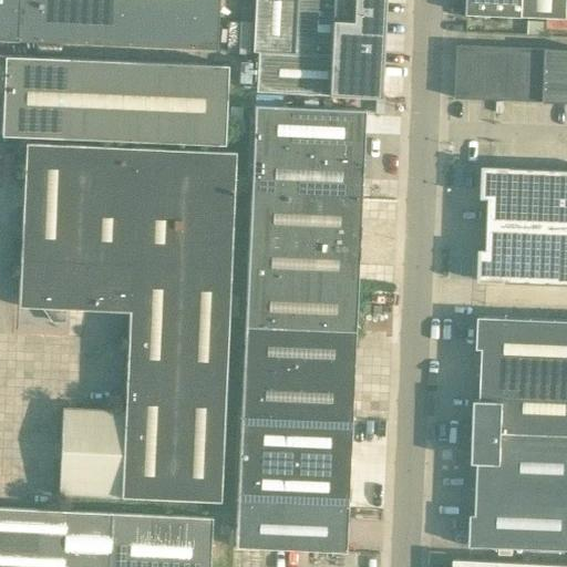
[(0,0),(0,39),(135,45),(137,0),(0,0)]
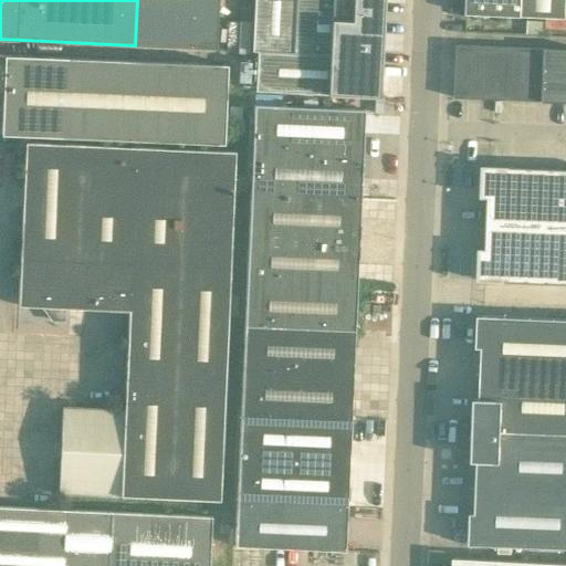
[(137,0),(135,45),(216,49),(217,0),(137,0)]
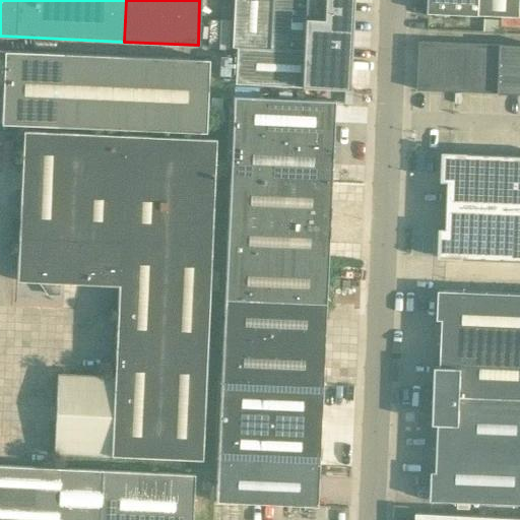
[(235,84),(348,89),(350,52),(344,52),(346,0),(233,0),(231,48),(237,48),(235,84)]
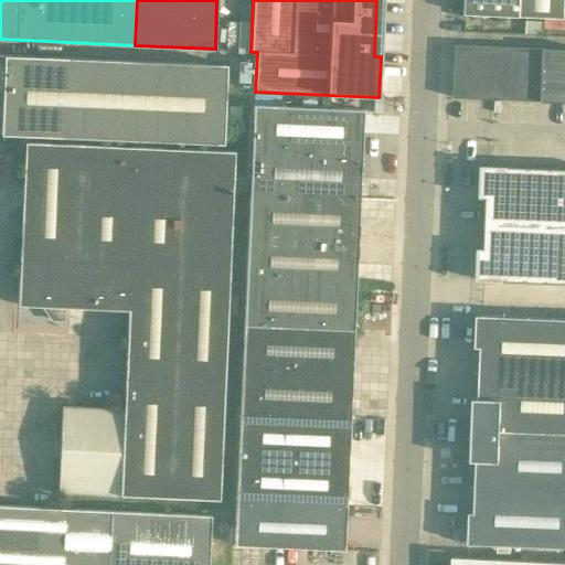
[(564,0),(466,0),(466,14),(564,19),(564,0)]
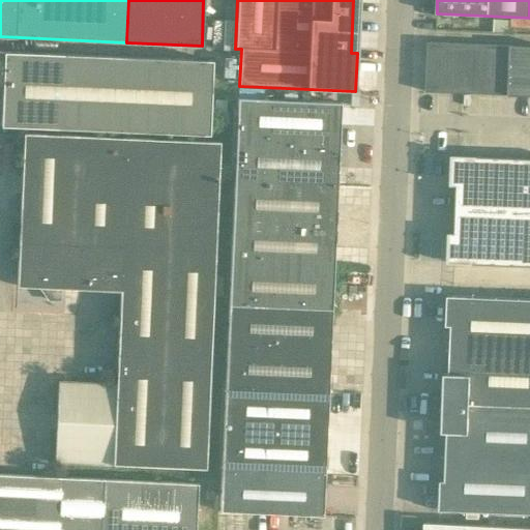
[(428,42),(425,80),(425,91),(508,95),(509,46),(428,42)]
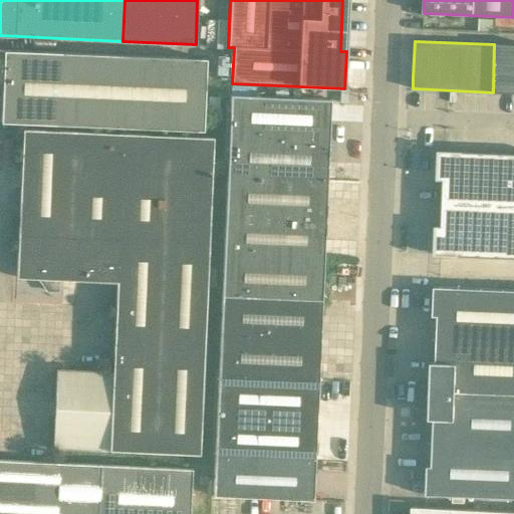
[(513,44),(494,44),(493,92),(513,92),(513,44)]
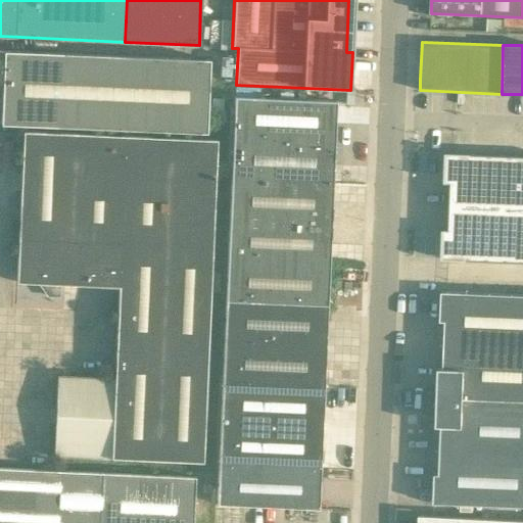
[(0,50),(0,93),(1,93),(0,124),(206,133),(209,60),(0,50)]
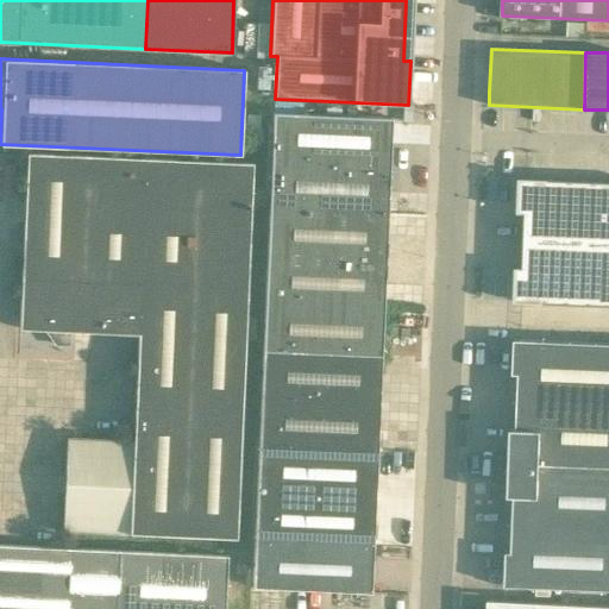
[(272,113),(271,161),(389,165),(391,118),(272,113)]
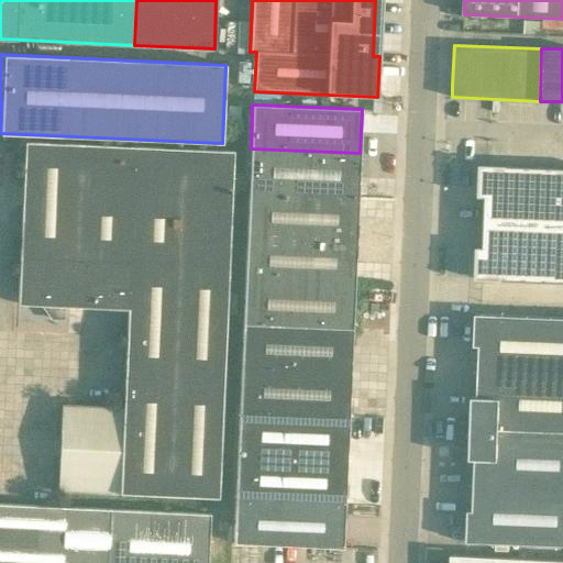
[(58,490),(218,497),(233,151),(24,141),(18,304),(53,306),(53,318),(63,319),(63,306),(128,309),(123,408),(62,405),(58,490)]
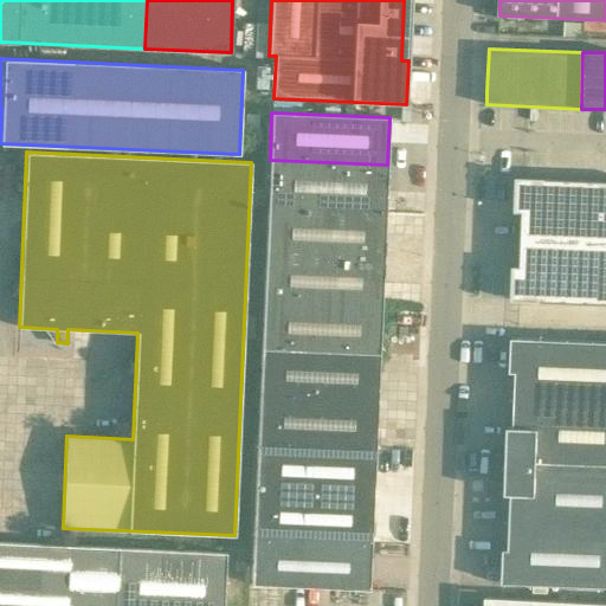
[(270,160),(268,207),(386,212),(387,165),(270,160)]
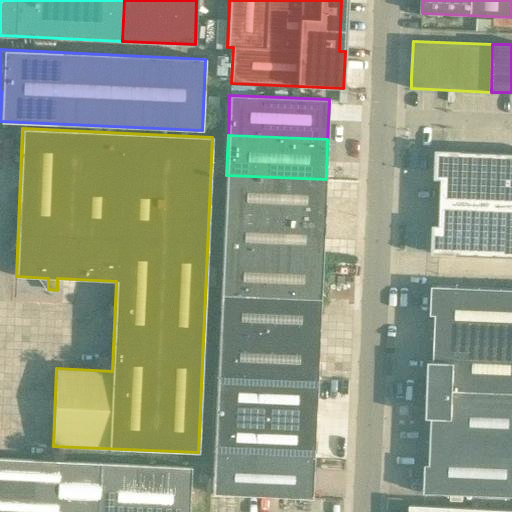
[(441,179),(440,202),(511,204),(511,152),(438,150),(436,179),(441,179)]
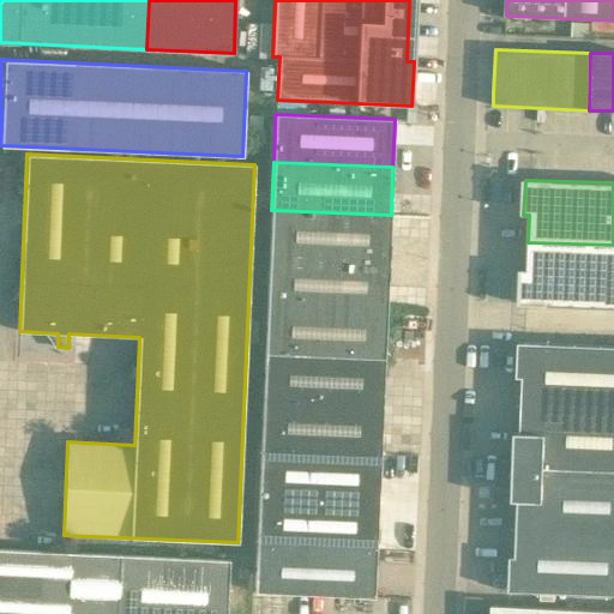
[(271,210),(266,306),(386,311),(391,215),(271,210)]
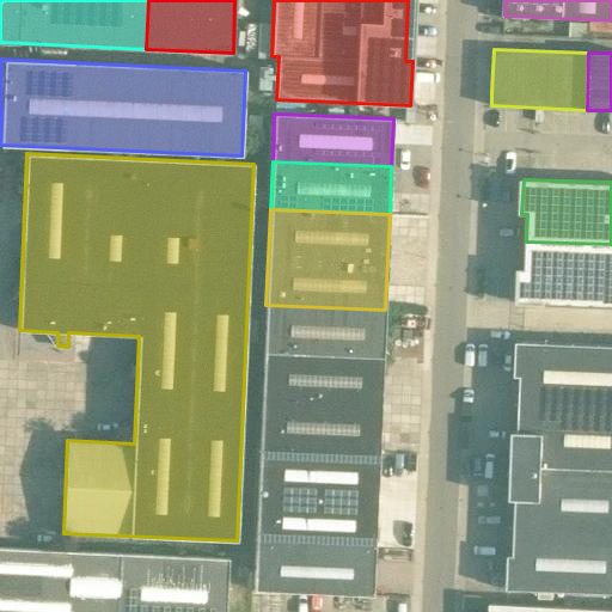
[(520,269),(519,304),(565,305),(564,328),(611,329),(611,244),(526,242),(525,269),(520,269)]
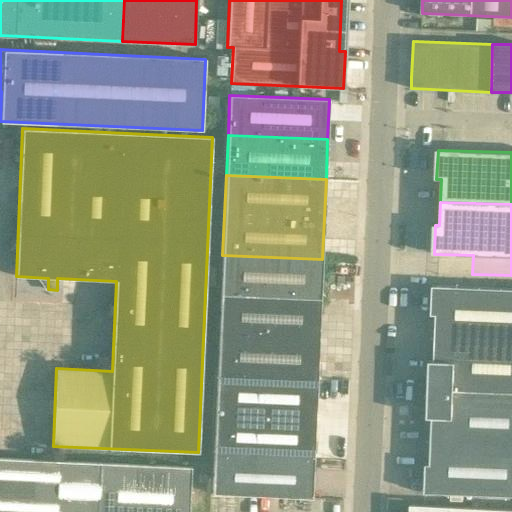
[(222,255),(221,295),(321,299),(322,259),(222,255)]
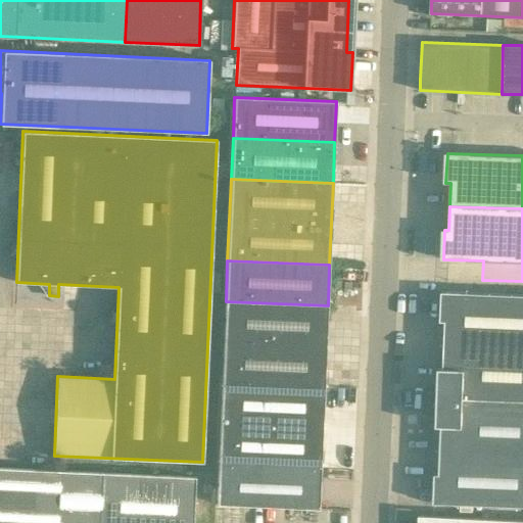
[(433,504),(522,507),(522,294),(441,291),(440,322),(445,322),(443,369),(438,369),(436,426),(440,426),(439,474),(434,474),(433,504)]
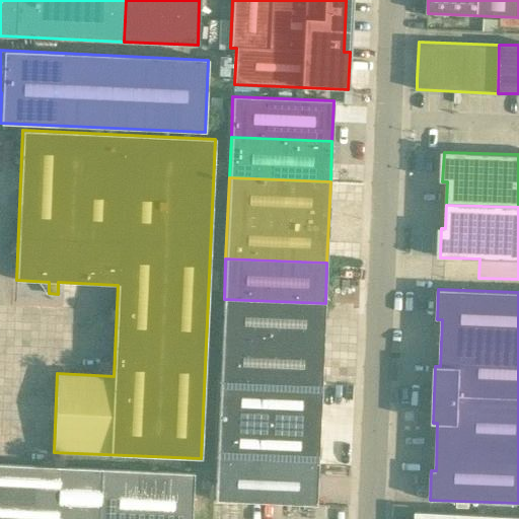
[(224,299),(220,378),(321,383),(325,303),(224,299)]
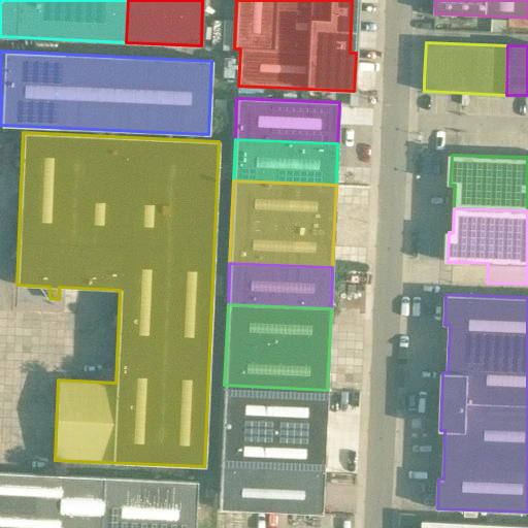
[(224,385),(223,427),(325,431),(327,390),(224,385)]
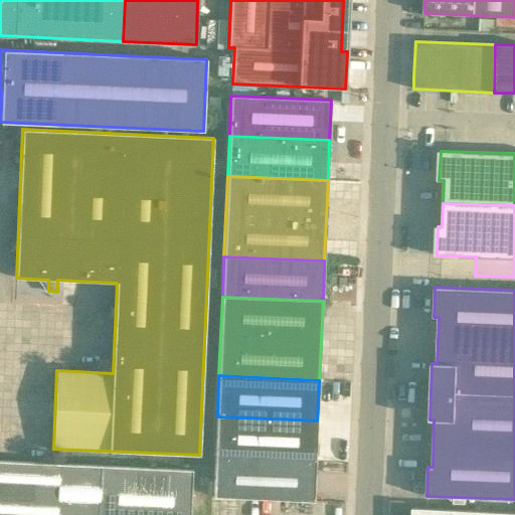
[(217,416),(215,456),(316,460),(317,420),(217,416)]
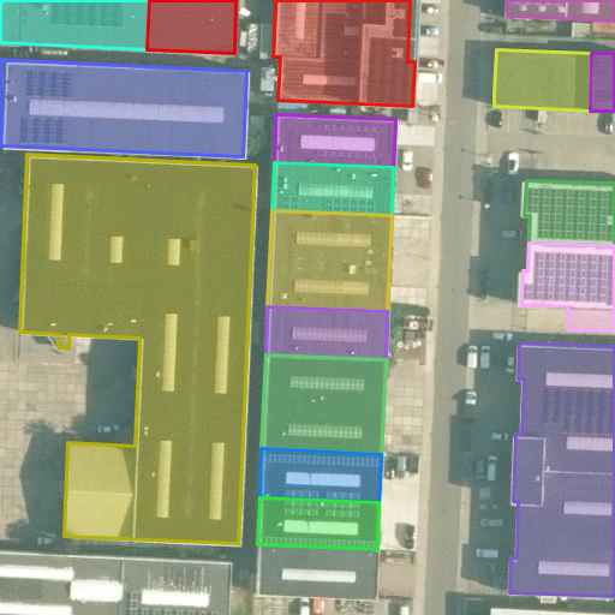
[(257,544),(255,592),(375,598),(377,549),(257,544)]
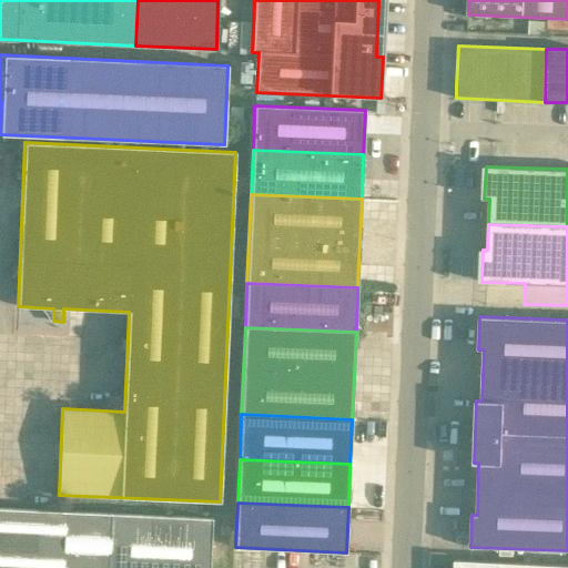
[(0,567),(209,567),(211,517),(0,507),(0,567)]
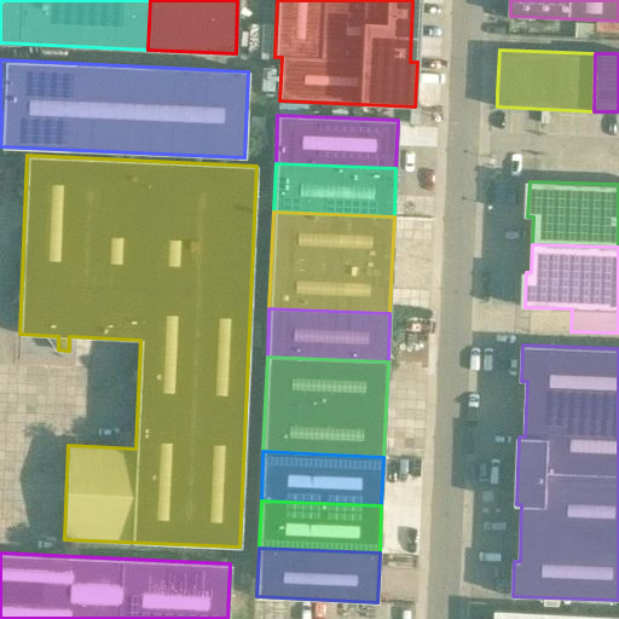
[(469,602),(468,614),(486,615),(486,603),(469,602)]
